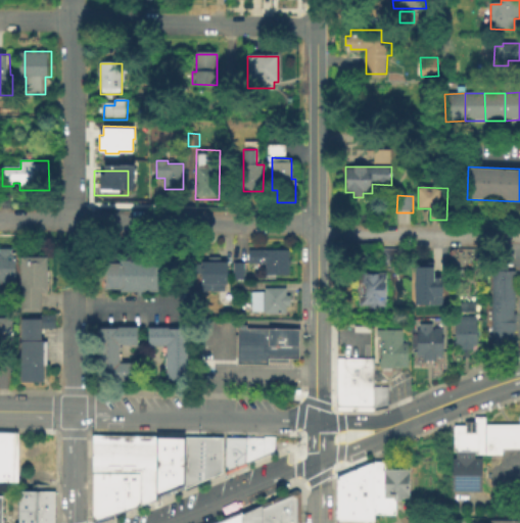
[(15,286),(0,286),(0,249),(11,249),(11,254),(15,254),(15,286)]
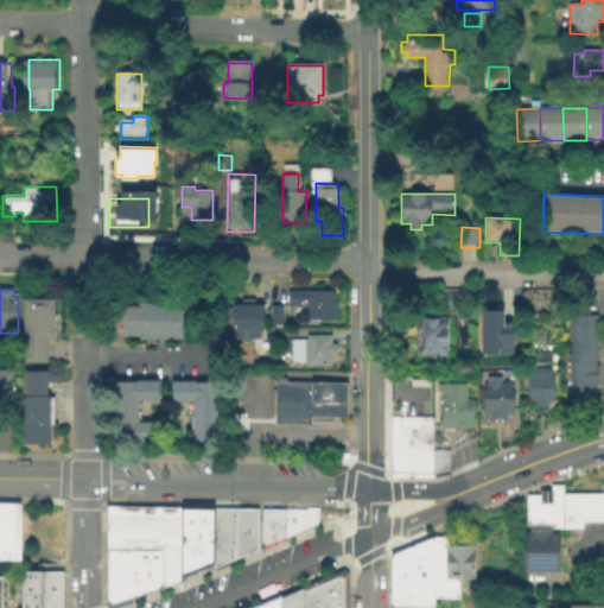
[(337,321),(309,321),(309,306),(290,306),(290,291),(336,290),(337,321)]
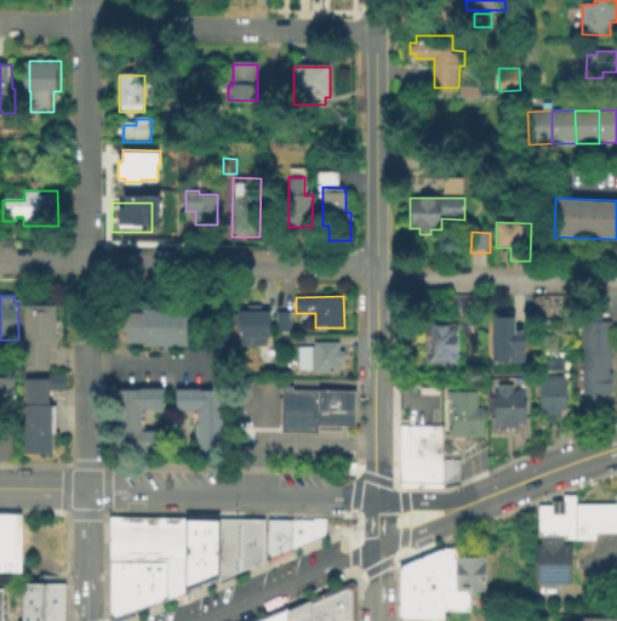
[(473,314),(452,314),(452,296),(474,297),(473,314)]
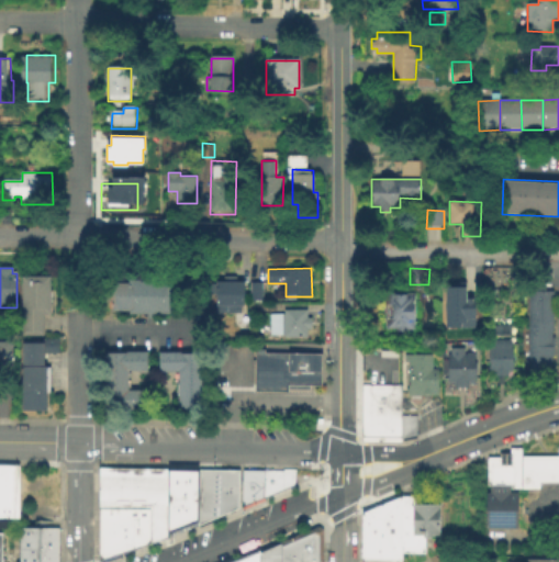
[(44,311),(44,337),(22,337),(22,277),(51,277),(51,311),(44,311)]
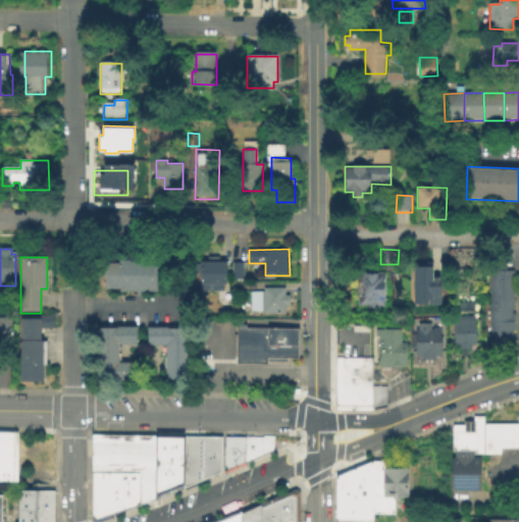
[(224,292),(201,292),(202,261),(207,261),(207,257),(221,257),(221,261),(227,261),(226,284),(224,284),(224,292)]
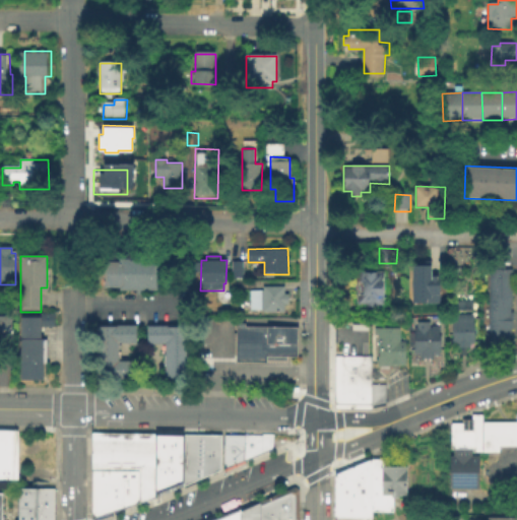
[(157,290),(119,290),(119,286),(104,286),(104,262),(119,262),(119,258),(157,258),(157,290)]
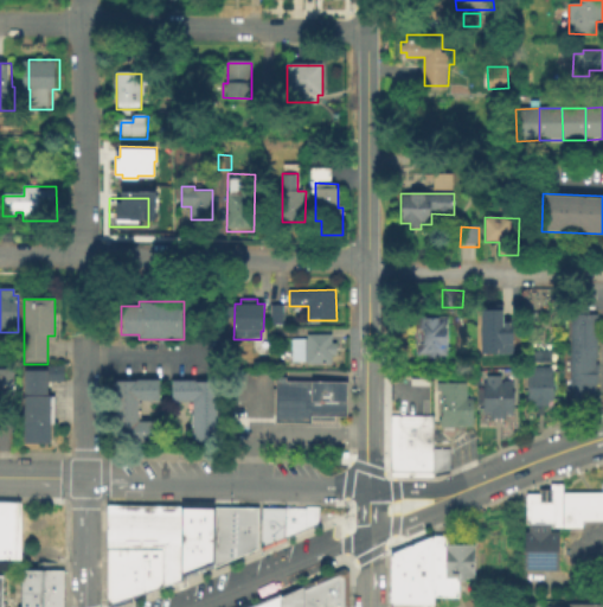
[(284,325),(269,325),(270,305),(284,305),(284,325)]
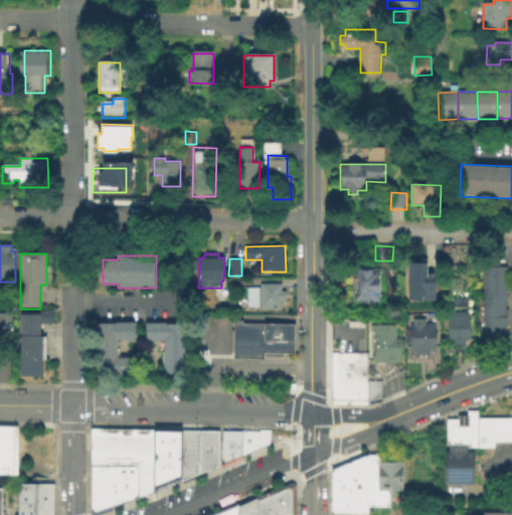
[(437,298),(409,298),(408,261),(428,261),(428,271),(437,271),(437,298)]
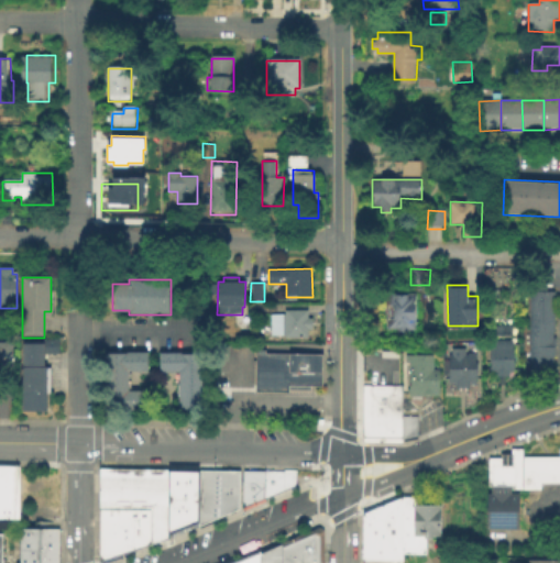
[(555,337),(529,337),(530,293),(556,293),(555,337)]
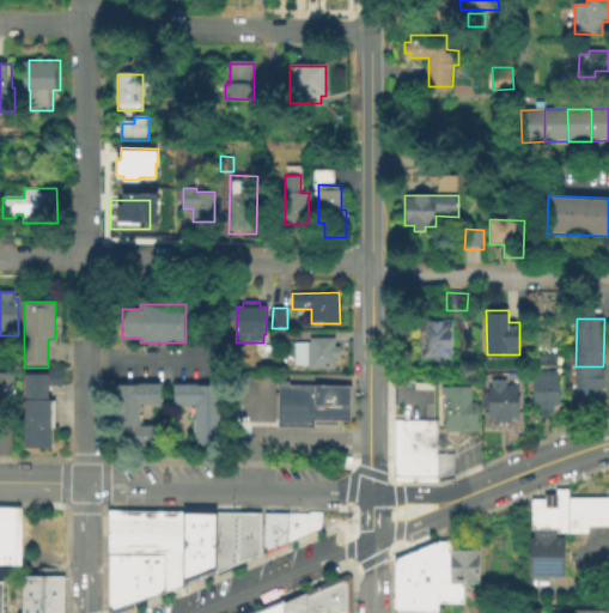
[(452,364),(420,364),(420,321),(452,321),(452,364)]
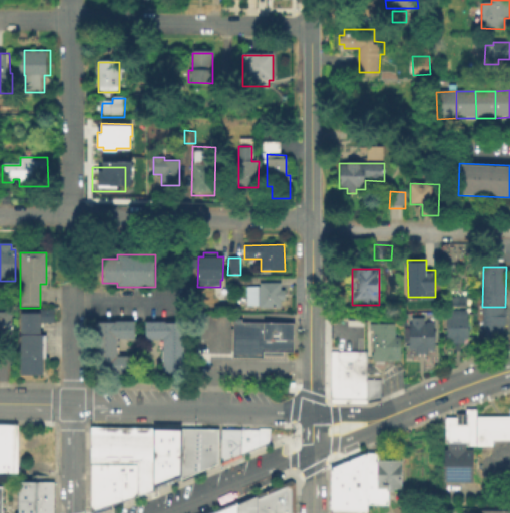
[(281,309),(260,309),(260,307),(246,307),(246,287),(260,287),(260,283),(281,283),(281,290),(286,290),(286,301),(281,301),(281,309)]
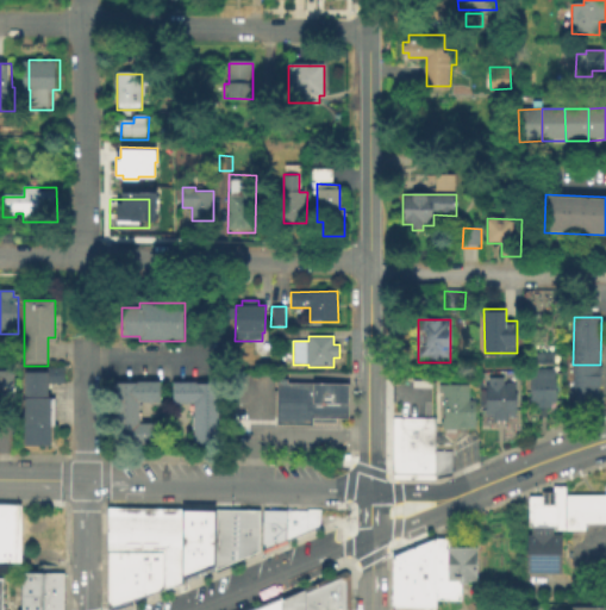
[(556,404),(553,404),(553,409),(537,409),(537,404),(530,404),(530,369),(533,369),(533,355),(556,355),(556,404)]
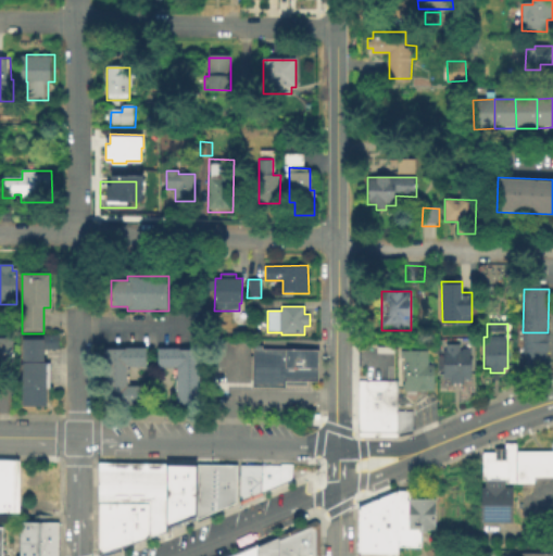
[(548,332),(547,349),(523,349),(523,332),(548,332)]
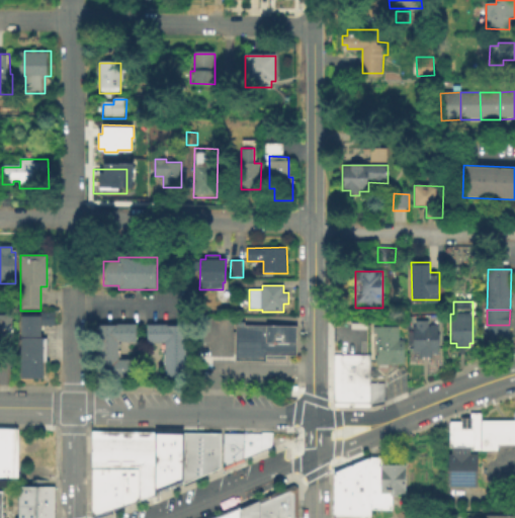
[(43,379),(20,379),(21,318),(39,318),(39,314),(55,314),(55,326),(39,326),(39,338),(44,338),(43,379)]
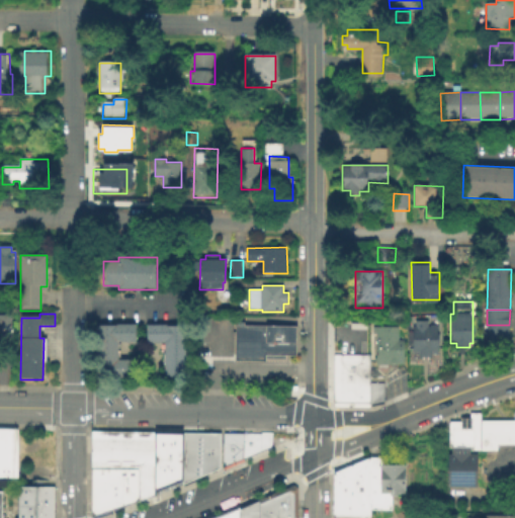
[(0,316),(12,316),(11,339),(0,339),(0,316)]
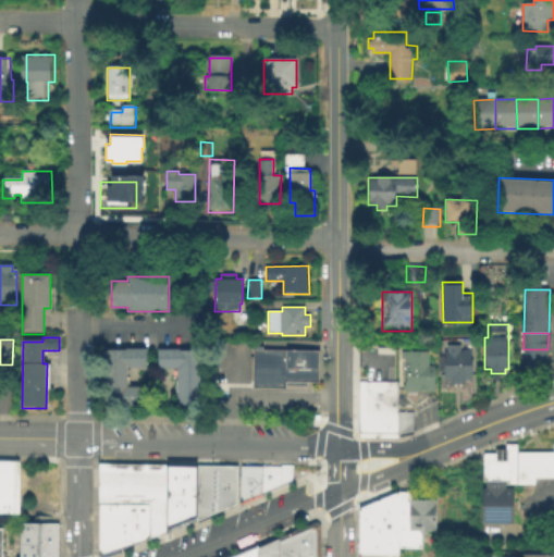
[(320,381),(308,381),(308,384),(287,384),(287,386),(254,386),(254,359),(251,359),(251,355),(253,355),(253,347),(255,347),(255,345),(255,344),(263,344),(263,345),(262,348),(320,348),(320,381)]
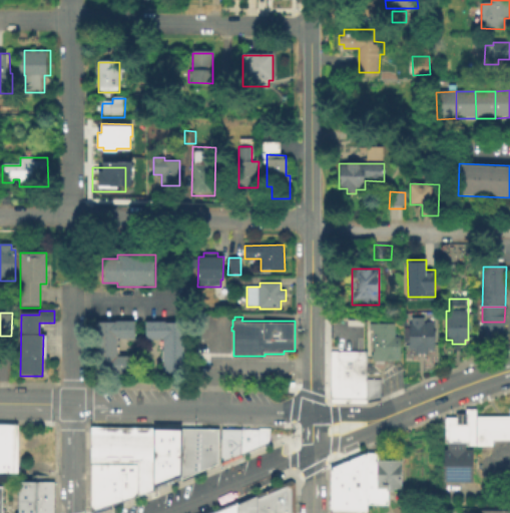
[(435,349),(428,349),(428,355),(416,355),(416,350),(410,350),(409,326),(411,326),(411,319),(425,319),(425,325),(435,325),(435,349)]
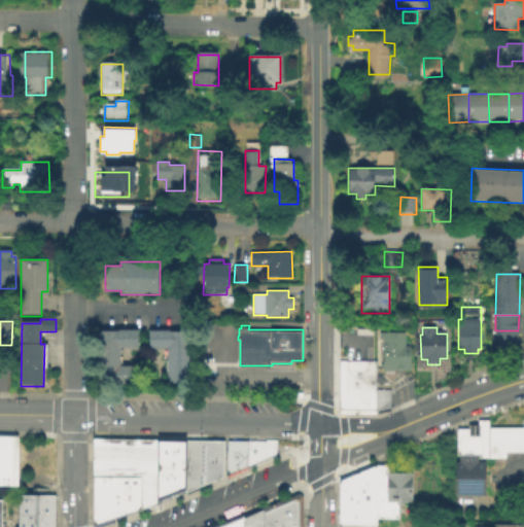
[(99,357),(99,330),(139,329),(139,347),(120,347),(120,357),(99,357)]
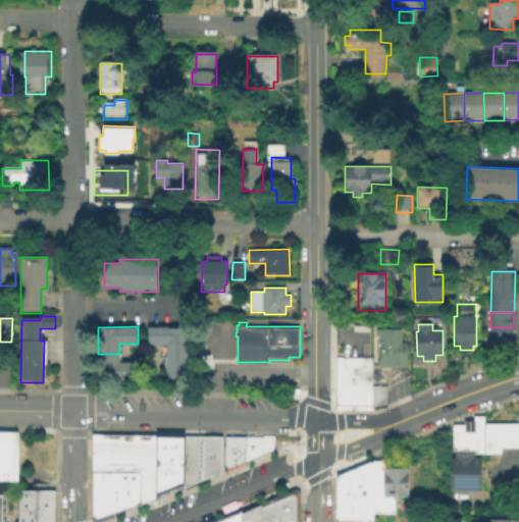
[(165,380),(164,347),(148,347),(148,326),(168,326),(168,328),(186,328),(187,380),(165,380)]
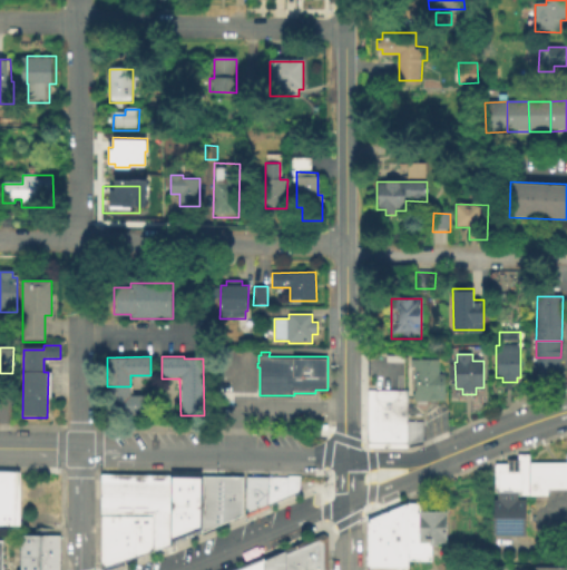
[(446,399),(414,399),(414,365),(410,365),(410,357),(440,357),(440,372),(446,372),(446,399)]
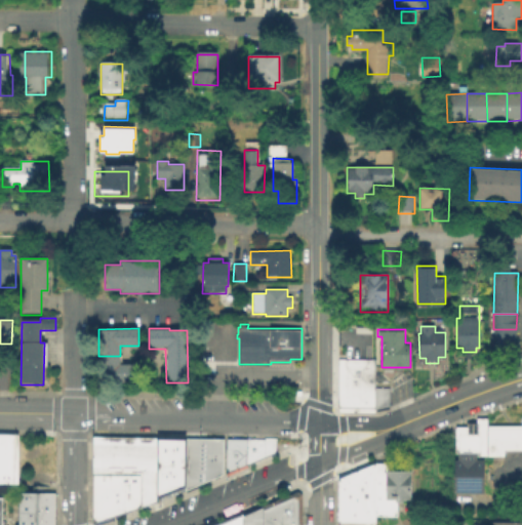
[(516,329),(516,347),(492,346),(493,329),(516,329)]
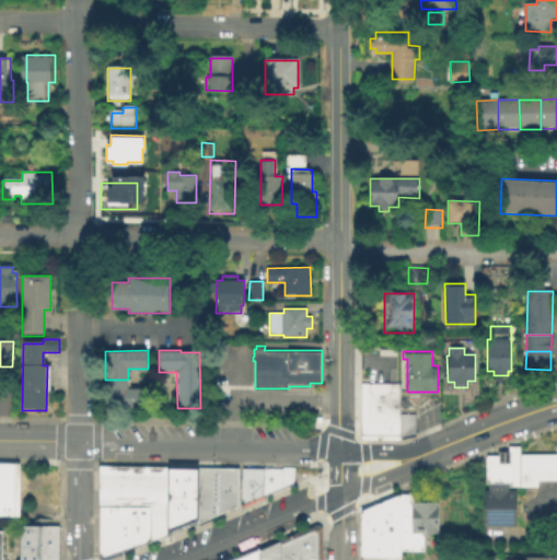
[(128,380),(128,388),(147,388),(147,408),(105,409),(105,380),(128,380)]
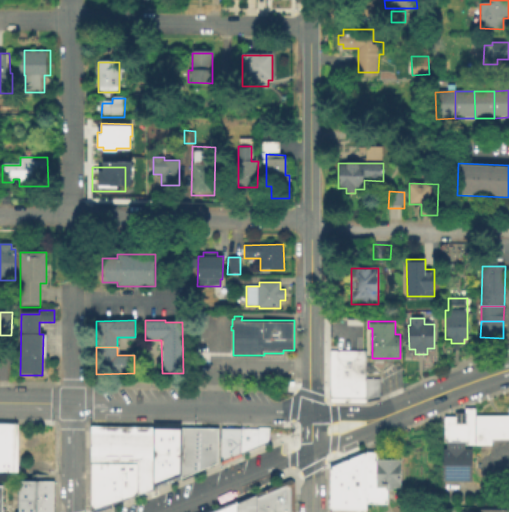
[(347,399),(330,399),(330,349),(348,349),(347,399)]
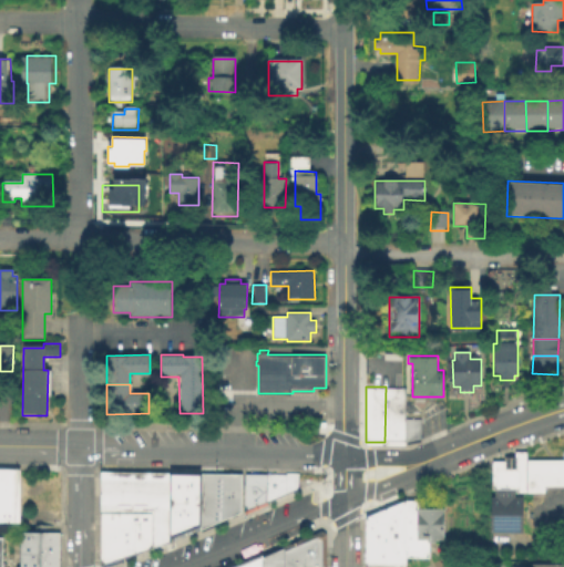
[(386,387),(406,387),(406,418),(406,442),(385,442),(386,387)]
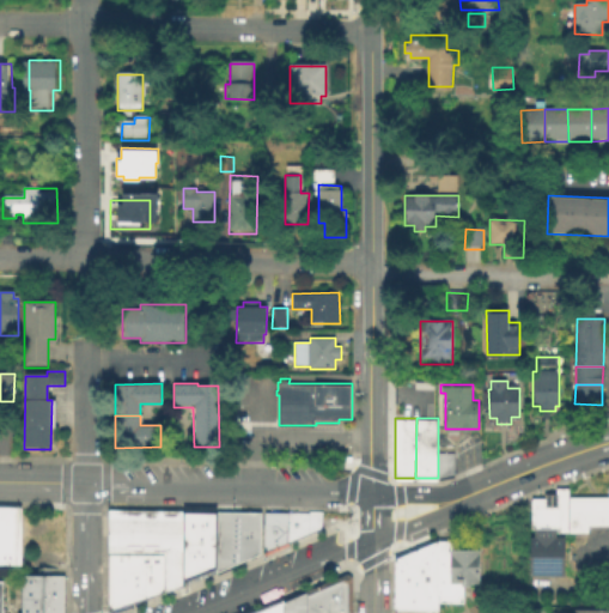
[(456,473),(438,478),(438,451),(456,451),(456,473)]
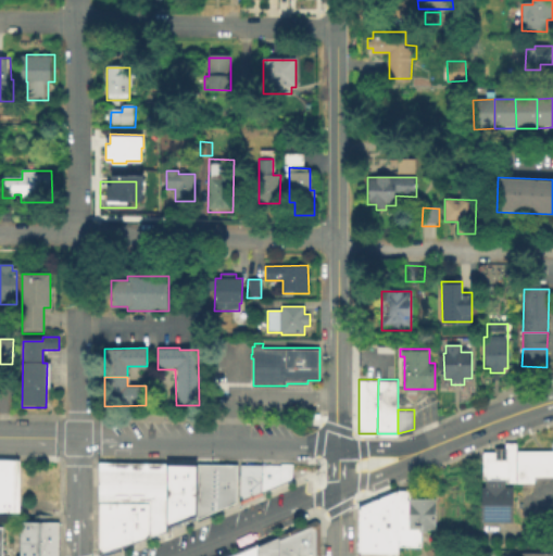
[(514,525),(480,525),(481,490),(487,490),(487,480),(484,480),(484,454),(493,455),(493,450),(503,451),(503,444),(516,444),(515,452),(515,466),(515,484),(505,484),(505,490),(514,490),(514,525)]
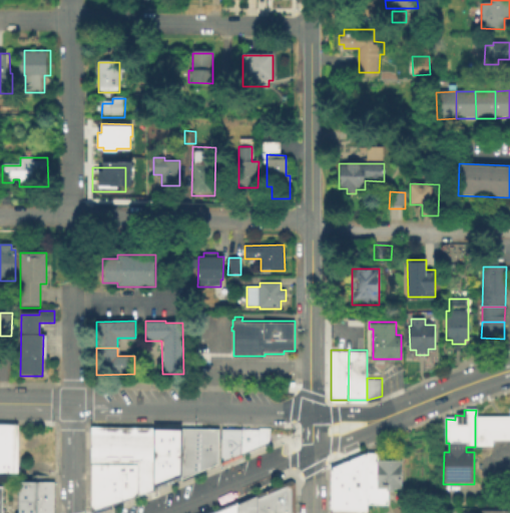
[(509,430),(475,430),(475,417),(509,417),(509,430)]
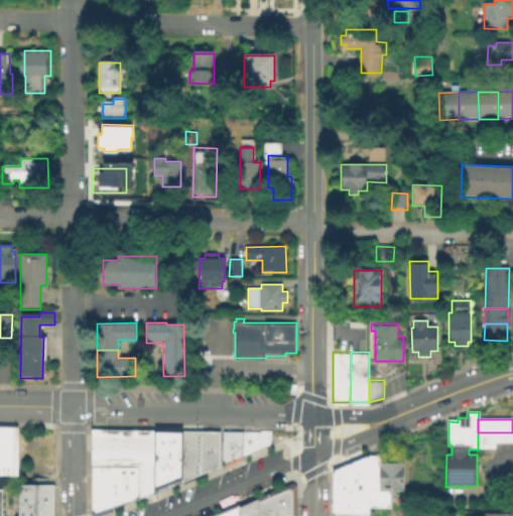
[(18,476),(0,476),(0,427),(18,427),(18,476)]
